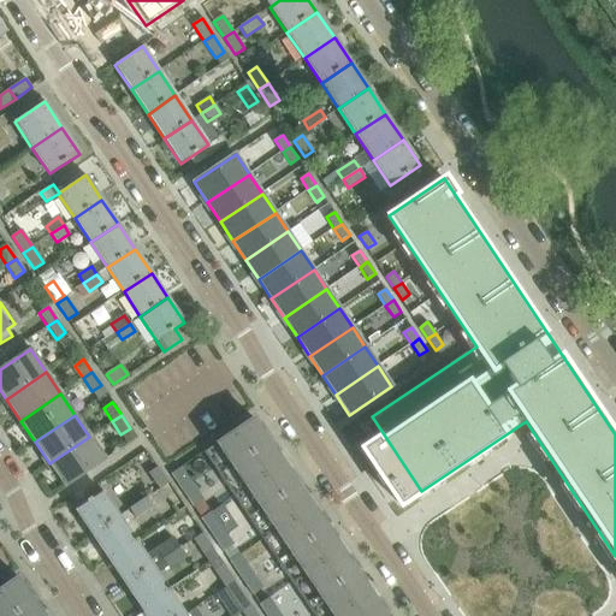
[(232,496),(283,462),(253,419),(203,452),(232,496)]
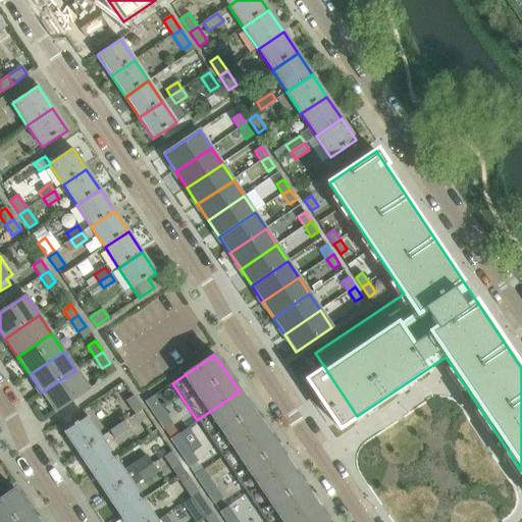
[(89,389),(75,370),(42,393),(55,412),(89,389)]
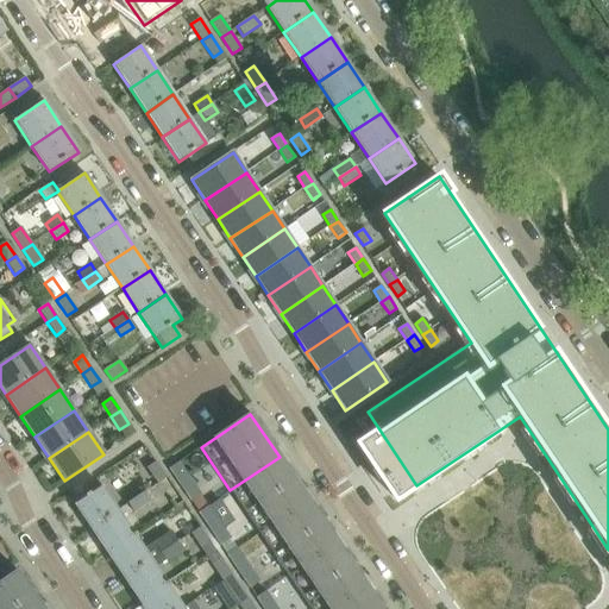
[(308,500),(280,457),(230,490),(259,533),(308,500)]
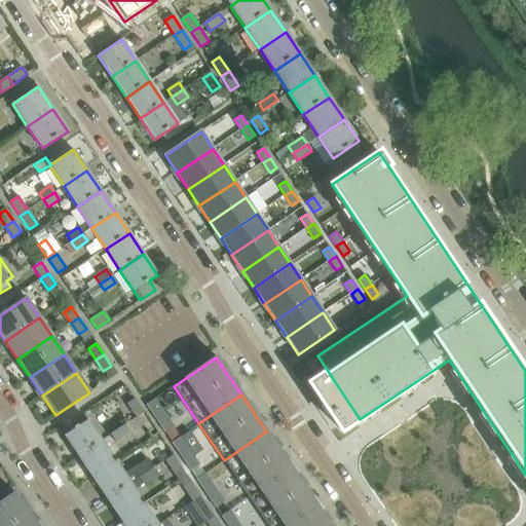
[(135,399),(126,404),(136,418),(144,413),(135,399)]
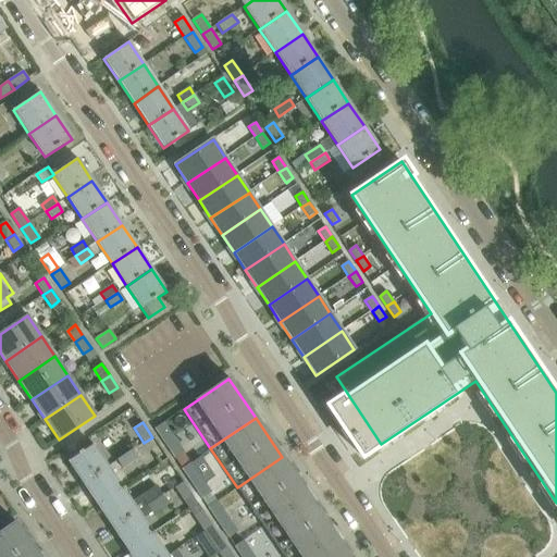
[(170,433),(163,423),(155,429),(161,438),(170,433)]
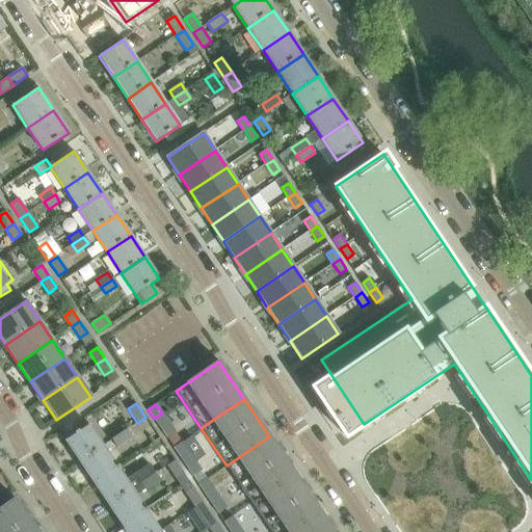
[(168,423),(162,414),(154,419),(160,428),(168,423)]
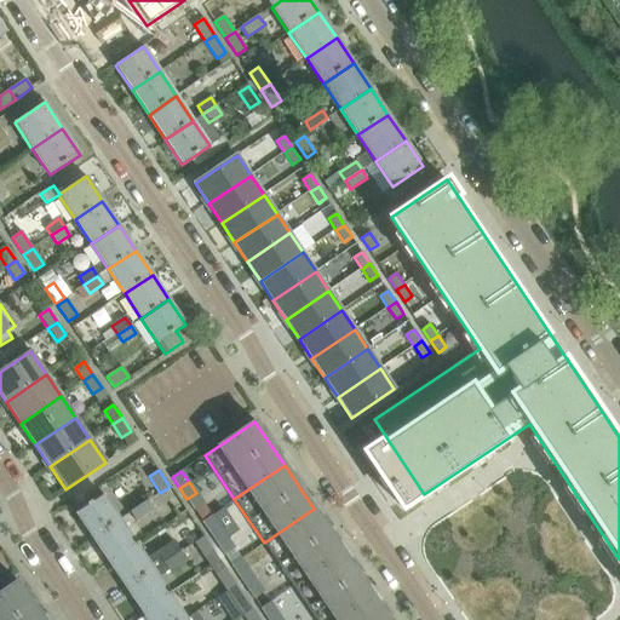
[(204,504),(196,493),(187,499),(195,510),(204,504)]
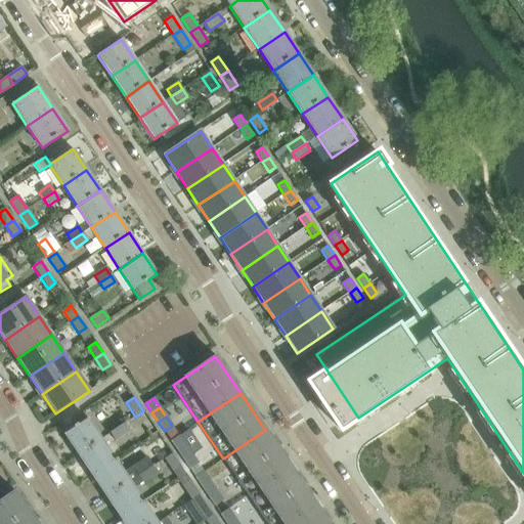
[(73,426),(74,428),(63,434),(78,455),(101,440),(87,419),(77,426),(76,424),(73,426)]
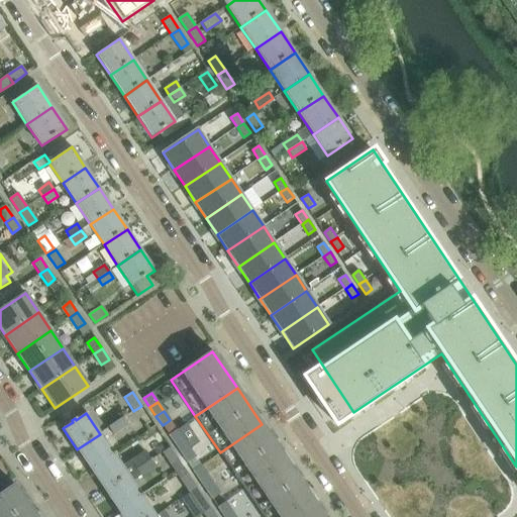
[(123,418),(108,428),(114,436),(128,426),(123,418)]
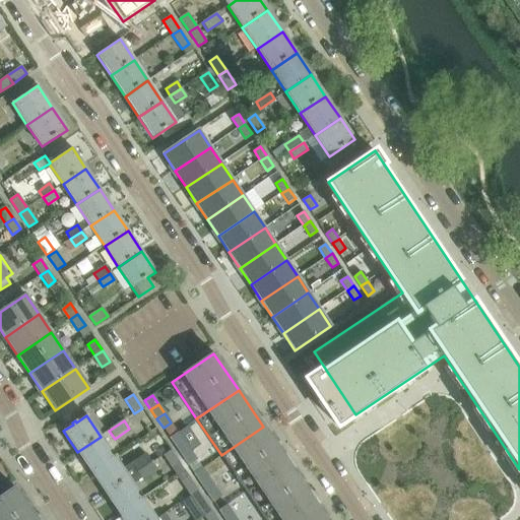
[(288,463),(263,427),(221,455),(246,492),(288,463)]
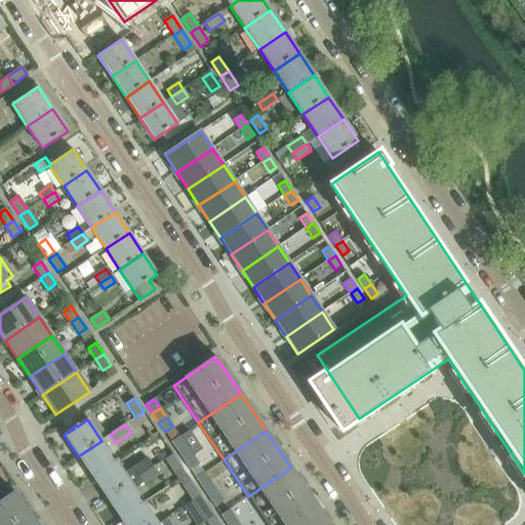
[(179,437),(171,442),(177,451),(186,446),(179,437)]
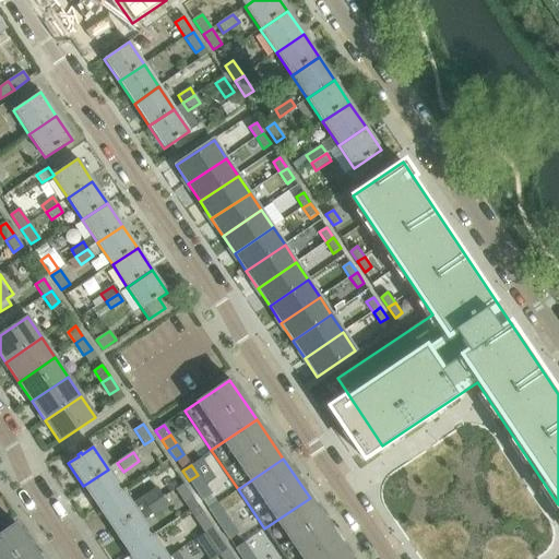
[(108,470),(83,486),(98,508),(122,491),(108,470)]
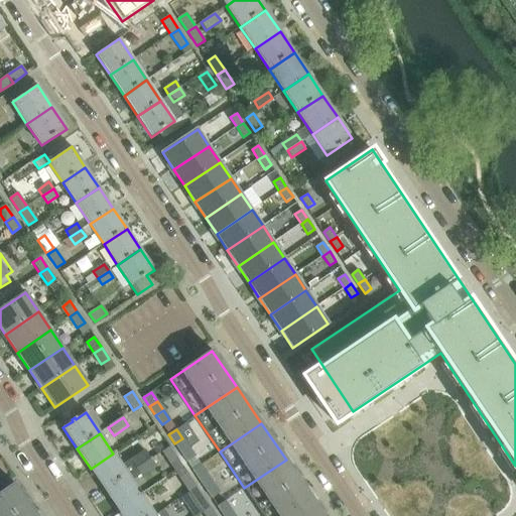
[(188,447),(182,438),(174,443),(180,453),(188,447)]
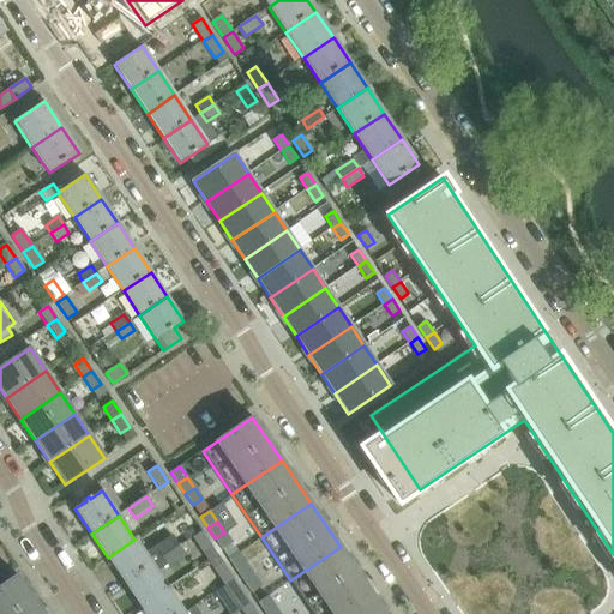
[(202,533),(192,539),(203,554),(212,548),(202,533)]
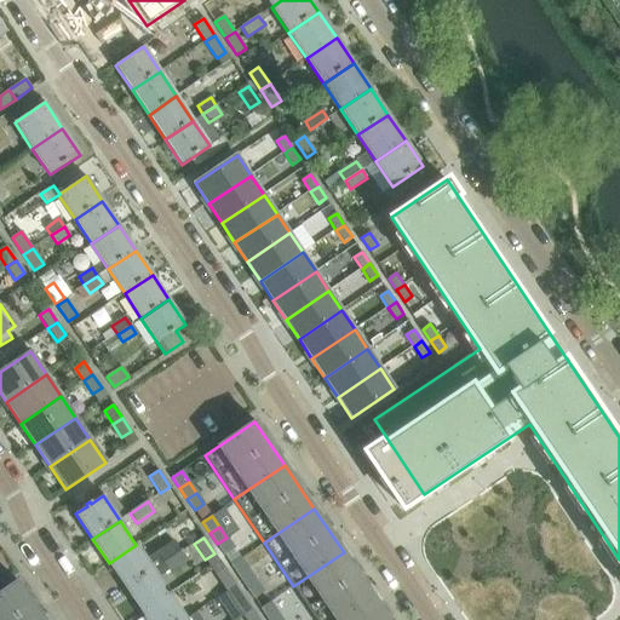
[(234,549),(227,538),(217,544),(225,555),(234,549)]
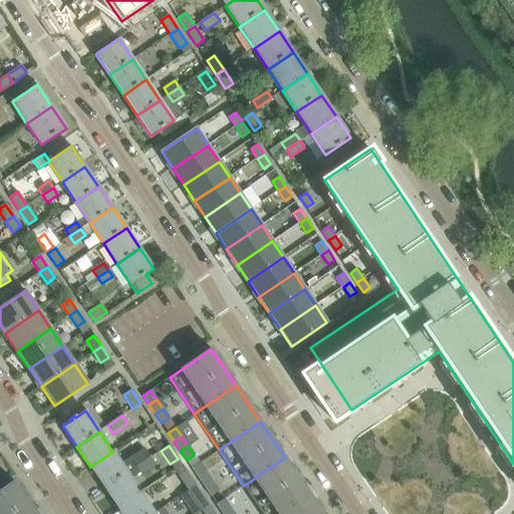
[(145,449),(131,459),(136,467),(150,457),(145,449)]
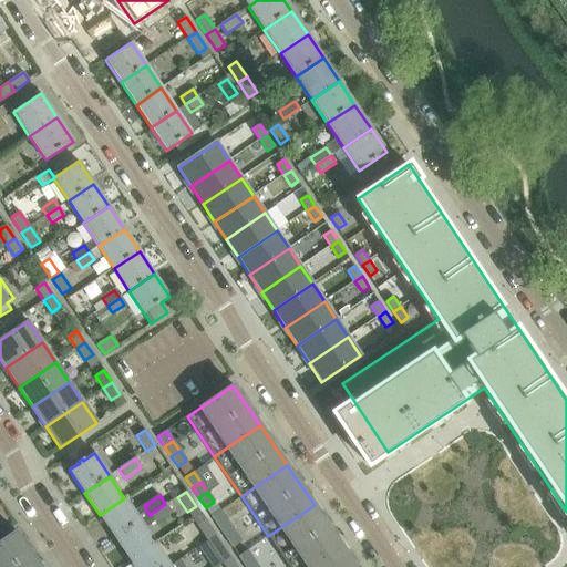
[(124,498),(100,515),(114,537),(140,521),(124,498)]
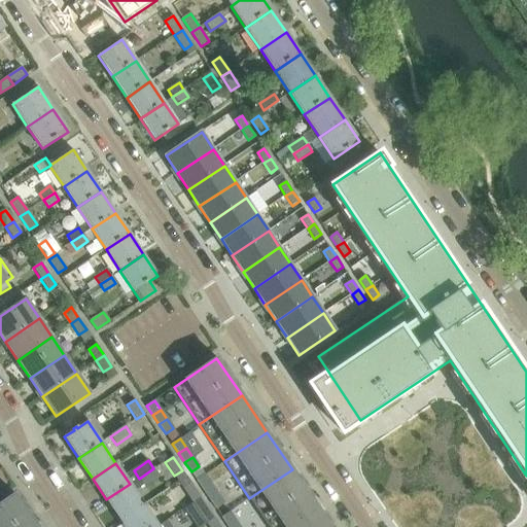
[(153,468),(139,479),(144,486),(159,477),(153,468)]
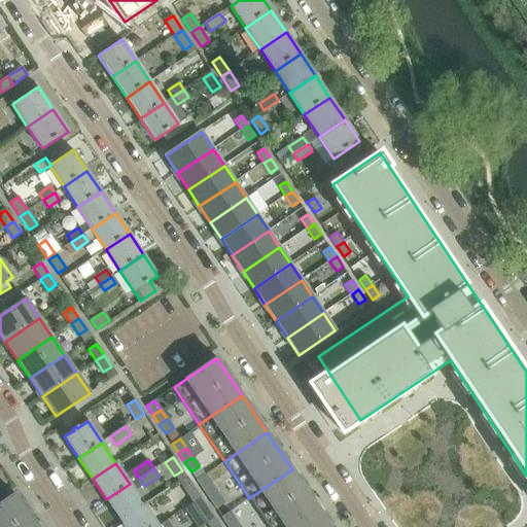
[(268,526),(287,526),(317,507),(292,469),(249,498),(268,526)]
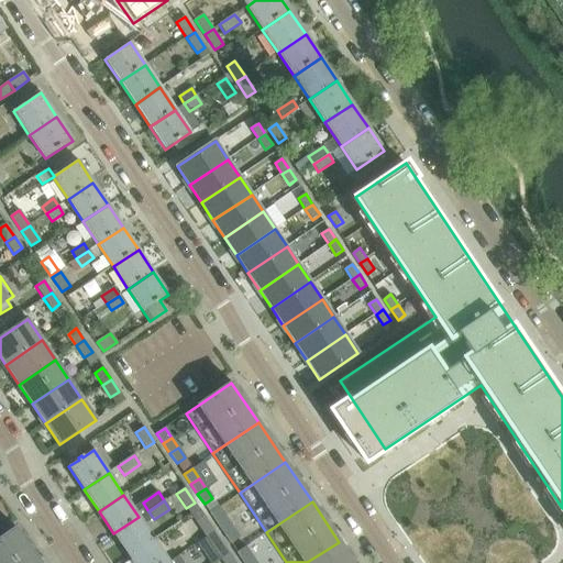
[(219,507),(210,512),(217,523),(225,517),(219,507)]
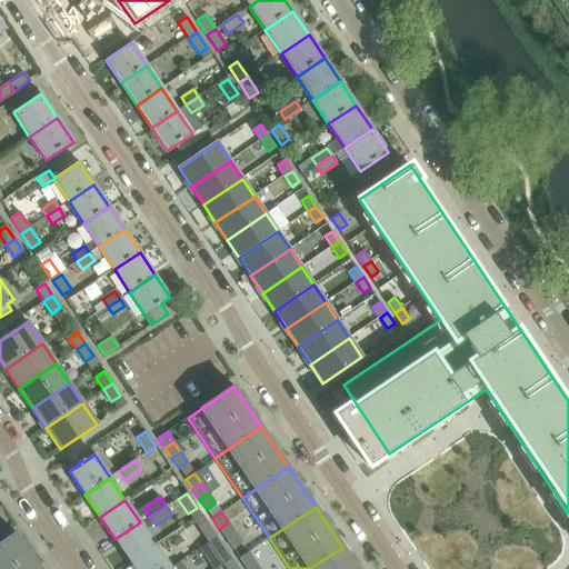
[(140,522),(115,539),(130,562),(156,546),(140,522)]
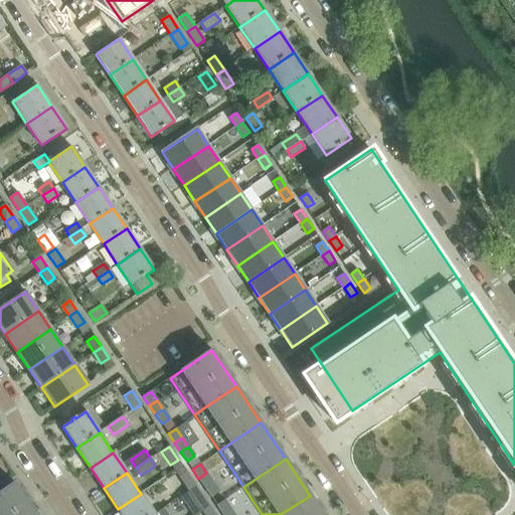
[(179,478),(188,492),(196,486),(186,473),(179,478)]
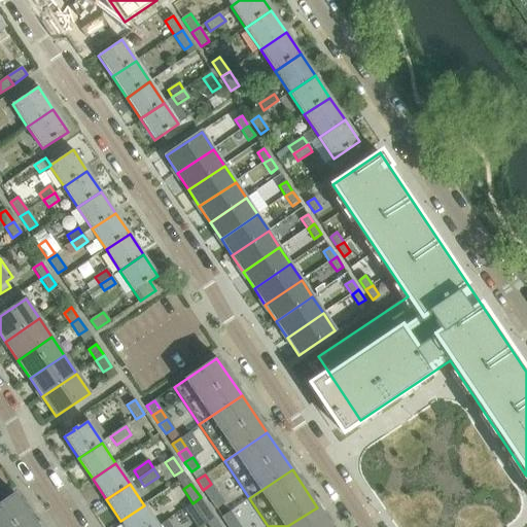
[(217,494),(211,484),(203,490),(209,499),(217,494)]
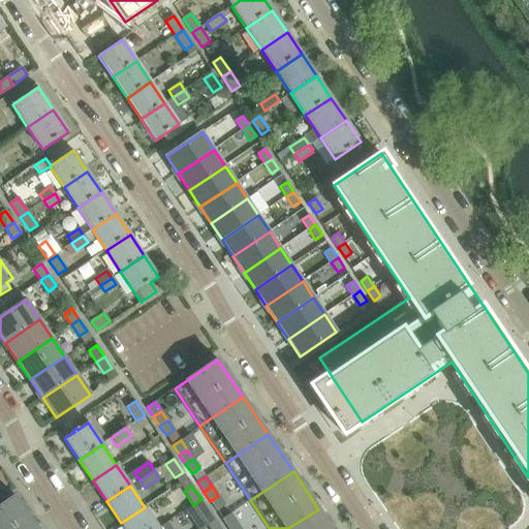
[(37,528),(16,496),(0,505),(0,528),(37,528)]
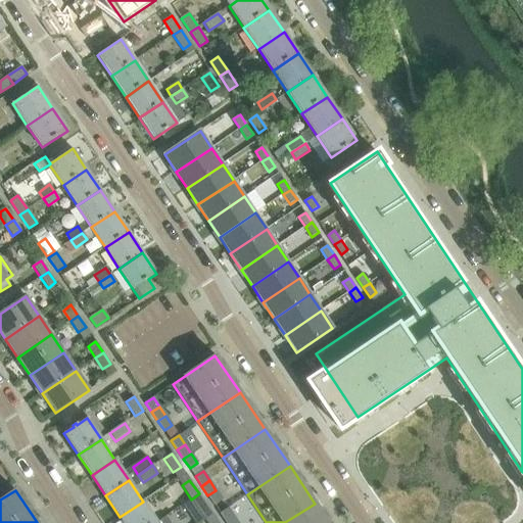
[(223,500),(216,490),(207,495),(215,505),(223,500)]
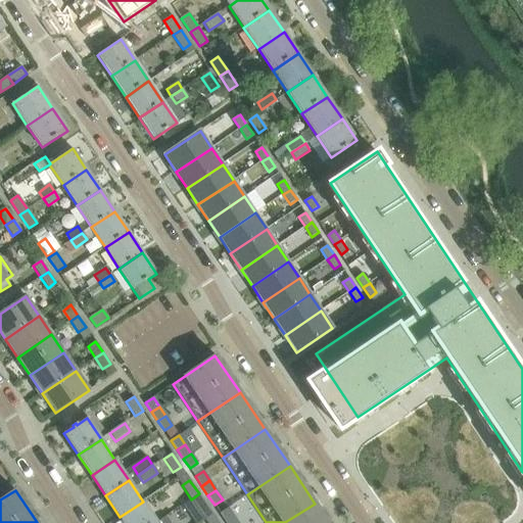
[(199,493),(191,500),(200,513),(208,508),(199,493)]
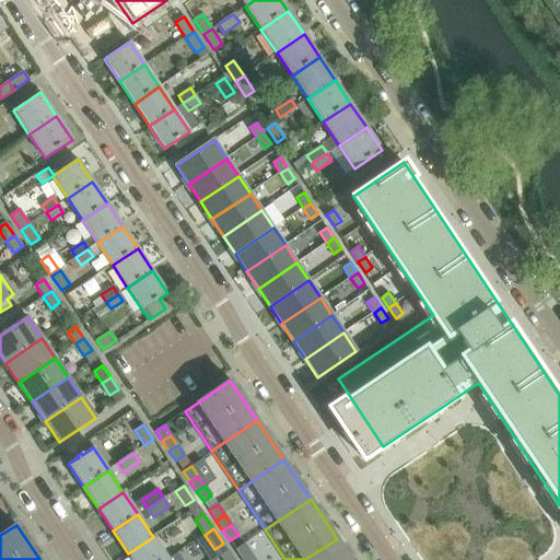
[(153,537),(128,553),(132,559),(166,559),(167,559),(153,537)]
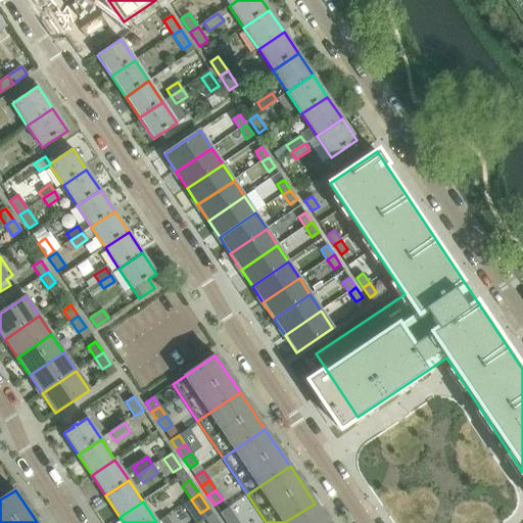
[(328,522),(315,504),(285,522),(328,522)]
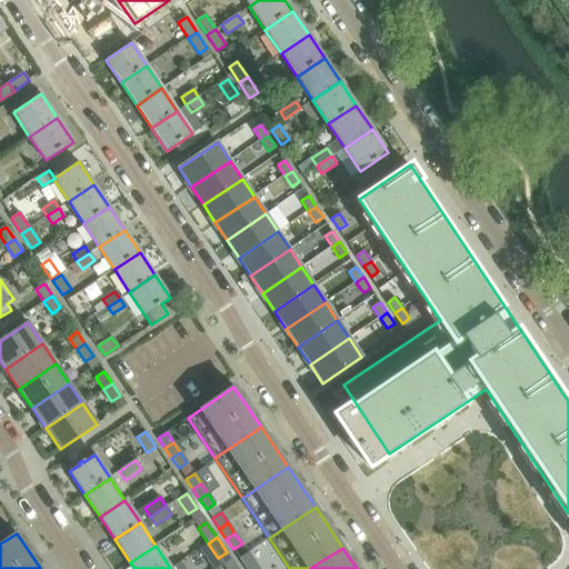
[(246,568),(255,562),(248,552),(239,558),(246,568)]
